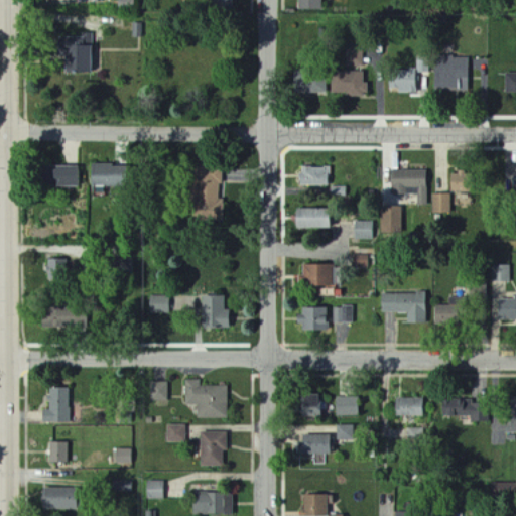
[(234,11),(234,0),(213,0),(213,10),(234,11)]
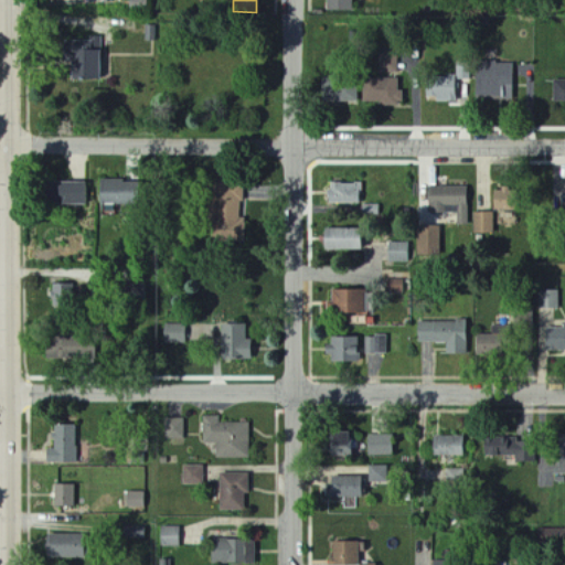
[(326,0),(327,10),(351,11),(351,0),(326,0)]
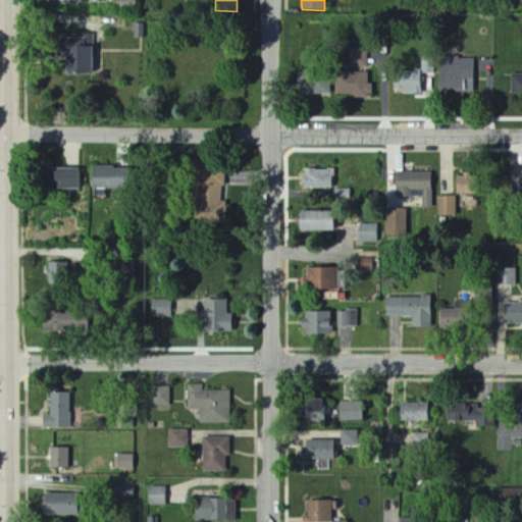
[(65,72),(94,72),(93,37),(58,37),(58,56),(65,56),(65,72)]
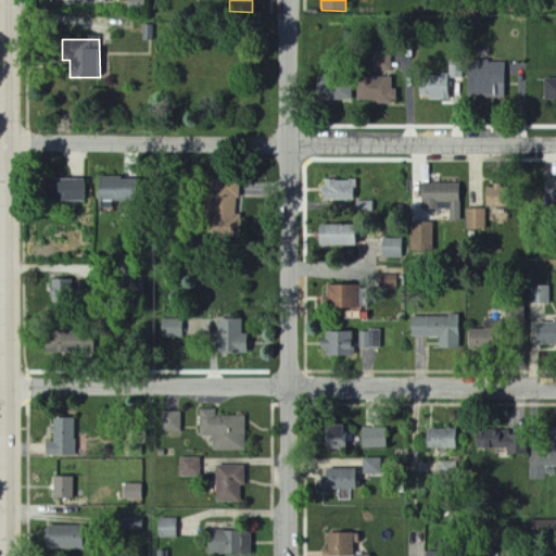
[(504,99),(505,63),(469,63),(469,98),(504,99)]
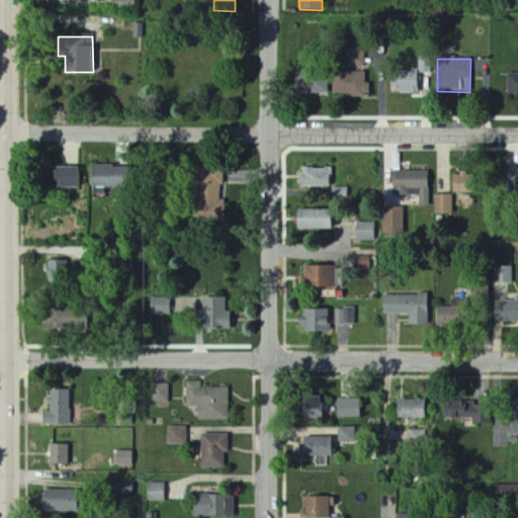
[(395,89),(418,89),(417,70),(394,70),(395,89)]
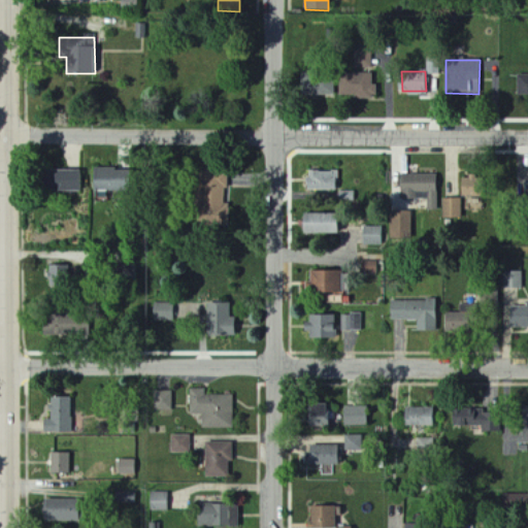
[(372,73),(339,73),(339,95),(354,96),(354,98),(376,98),(376,85),(372,85),(372,73)]
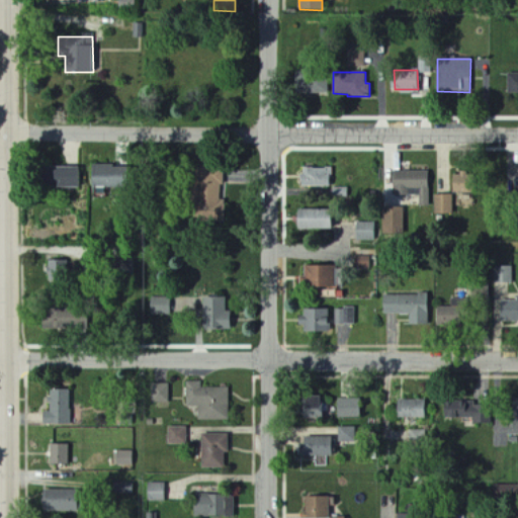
[(517,73),(507,74),(508,93),(517,92),(517,73)]
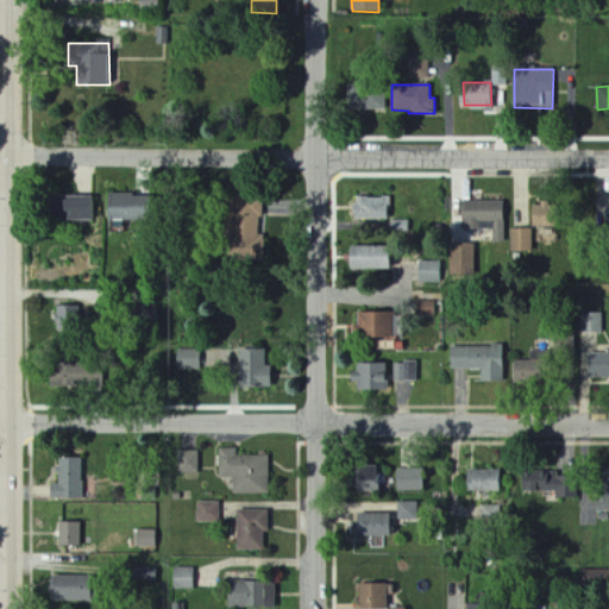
[(387,89),(347,88),(347,110),(385,111),(387,89)]
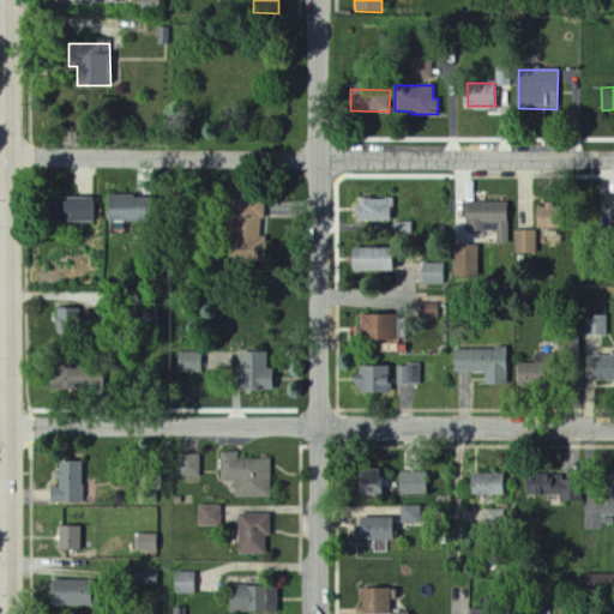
[(108,222),(140,222),(140,196),(108,196),(108,222)]
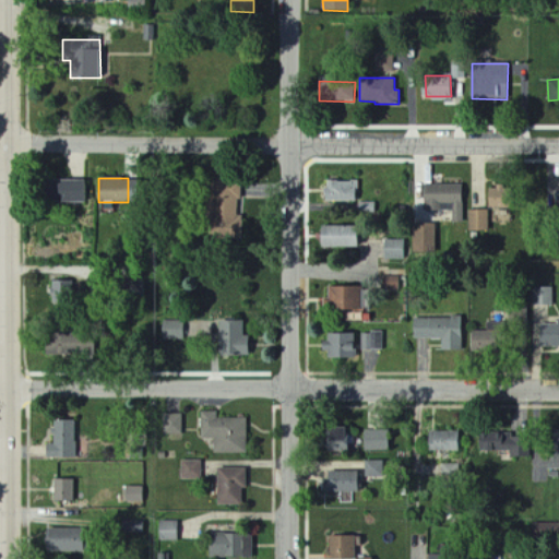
[(83,202),(83,180),(52,180),(52,202),(83,202)]
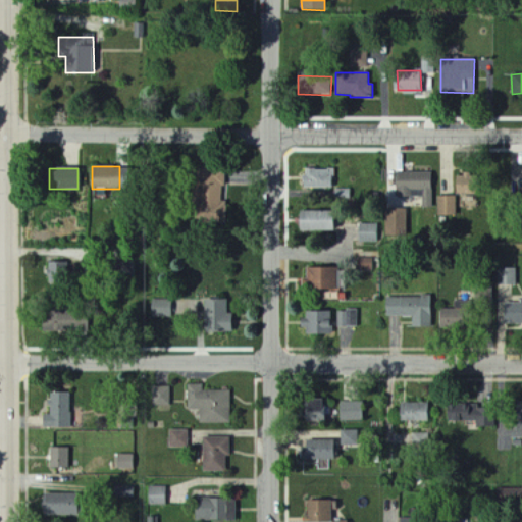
[(334,188),(334,170),(303,169),(303,188),(334,188)]
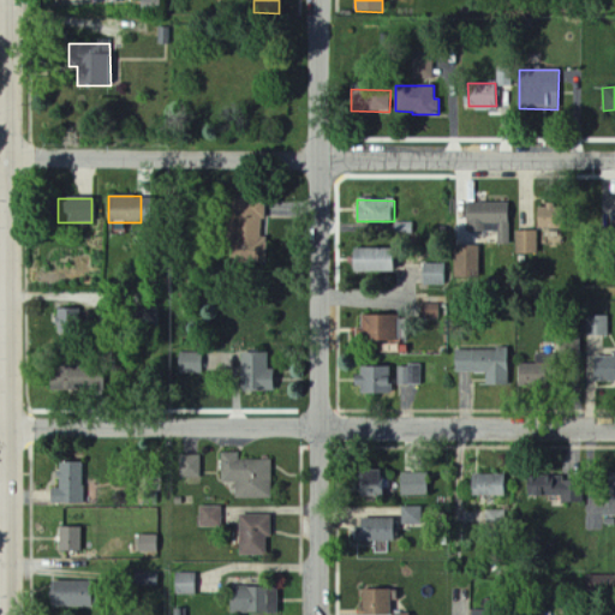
[(267,264),(267,237),(263,237),(263,203),(233,203),(233,255),(240,255),(240,264),(267,264)]
